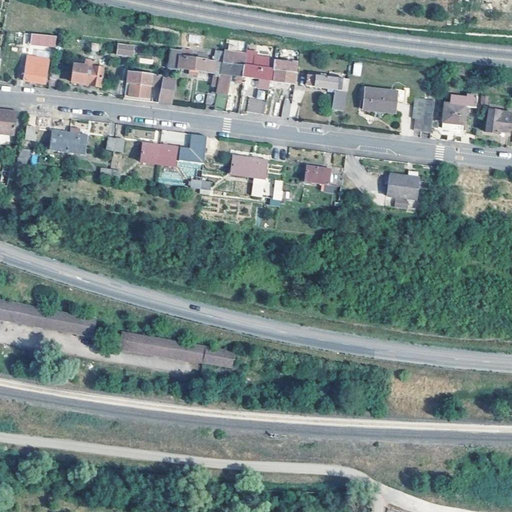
[(31,33),(23,32),(23,35),(22,42),(30,43),(31,33)]
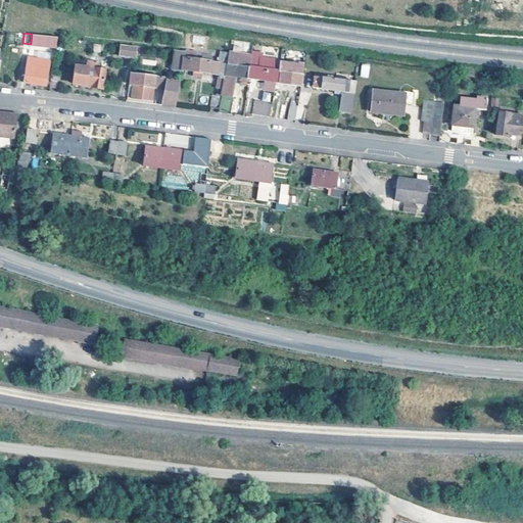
[(56,36),(32,34),(31,44),(54,47),(56,36)]
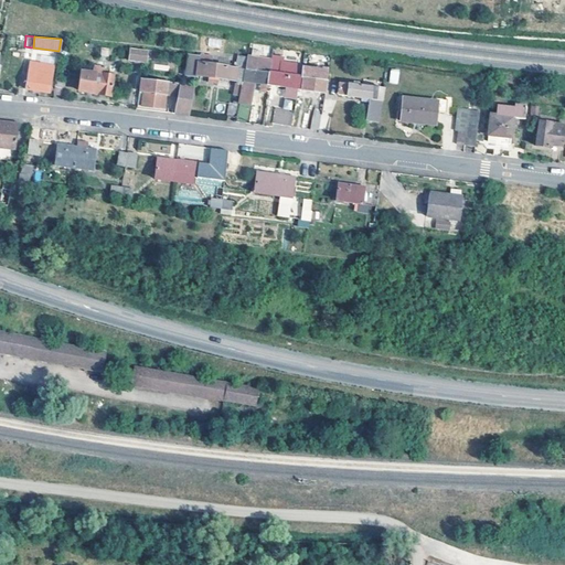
[(149,51),(129,49),(128,59),(145,61),(146,55),(149,55),(149,51)]
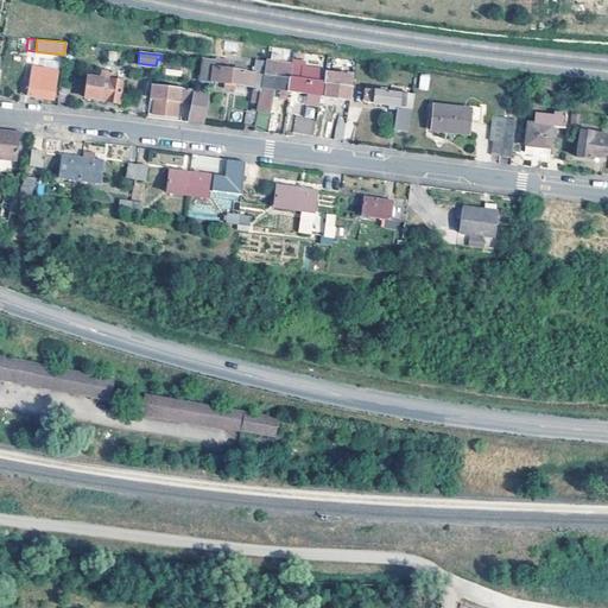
[(210,82),(211,80),(214,68),(213,68),(214,59),(202,57),(198,81),(209,82),(210,82)]
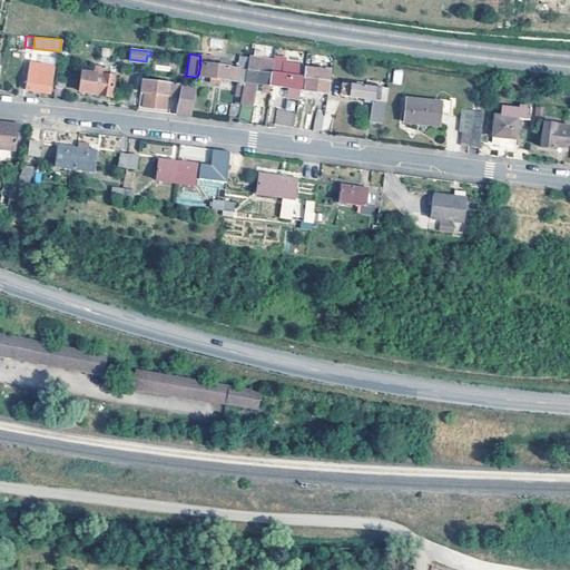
[(199,64),(200,64),(210,65),(212,57),(200,56),(199,64)]
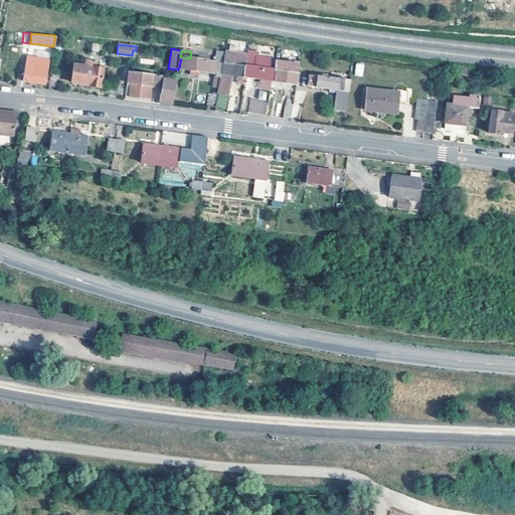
[(216,51),(215,60),(223,61),(224,52),(216,51)]
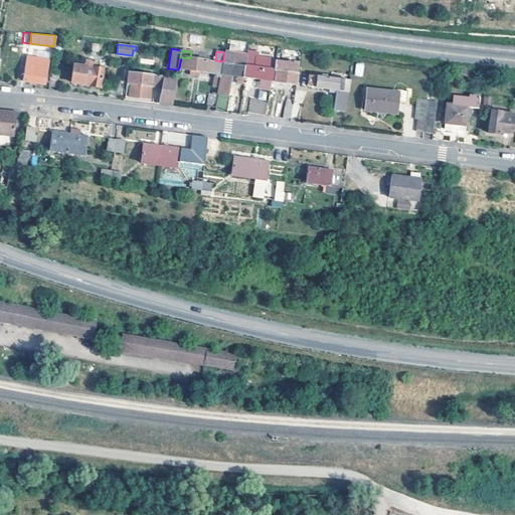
[(223,61),(243,64),(244,64),(246,55),(224,52),(223,61)]
